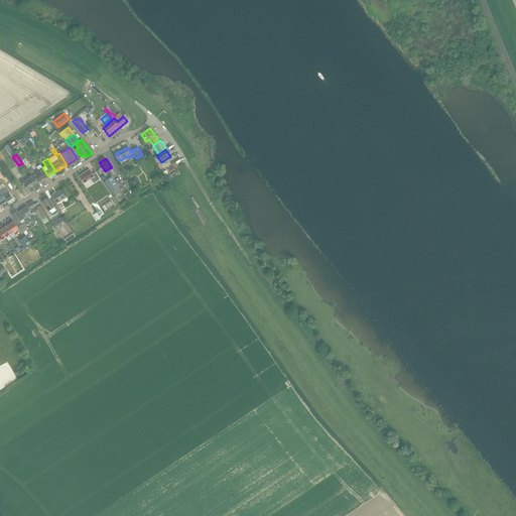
[(130,170),(136,167),(133,160),(127,163),(130,170)]
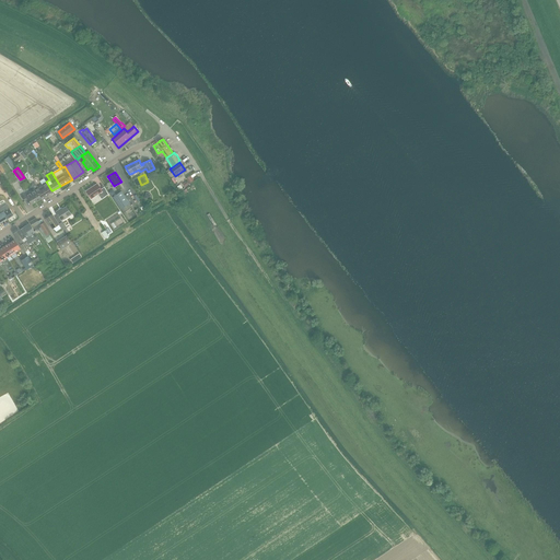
[(37,193),(41,198),(53,191),(53,190),(51,190),(46,182),(44,178),(41,181),(42,184),(37,186),(34,182),(31,184),(35,189),(37,193)]
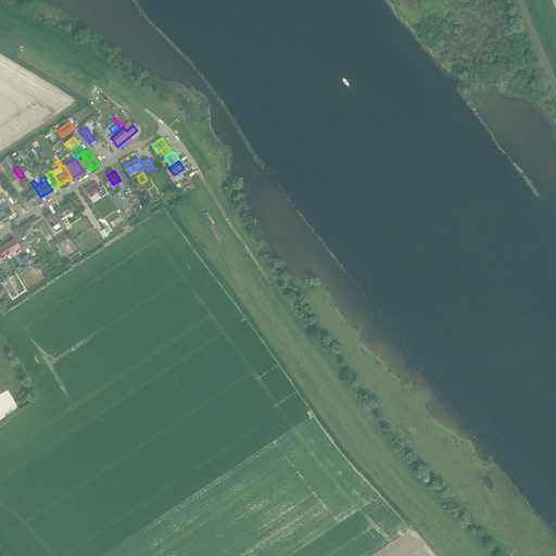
[(96,182),(85,190),(90,198),(97,192),(100,191),(103,196),(108,193),(103,186),(100,188),(96,182)]
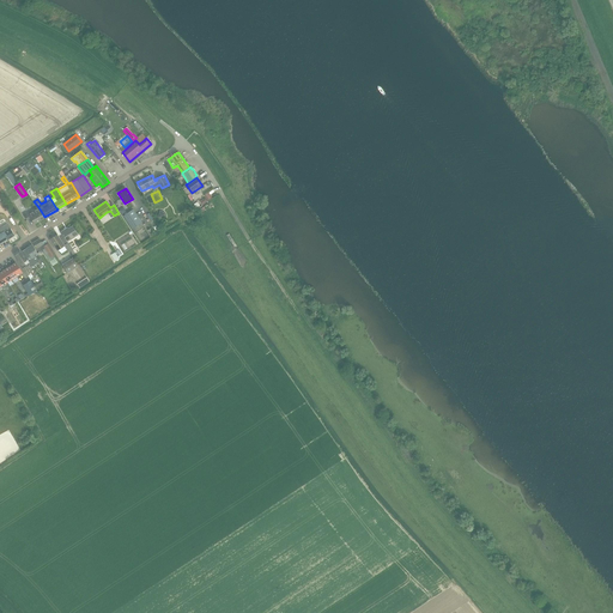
[(34,224),(44,217),(41,211),(38,207),(29,213),(26,211),(23,213),(26,220),(30,217),(34,224)]
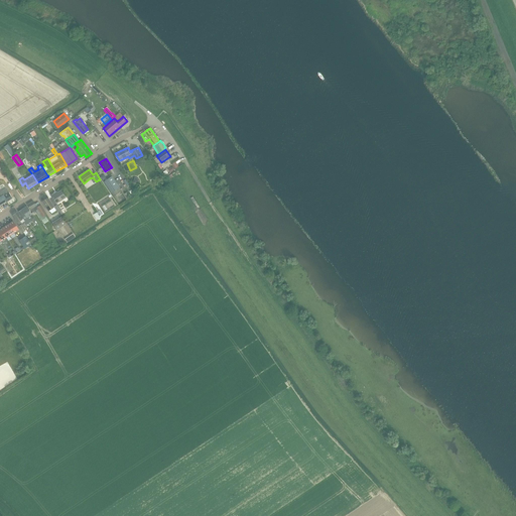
[(112,176),(105,181),(113,192),(119,187),(112,176)]
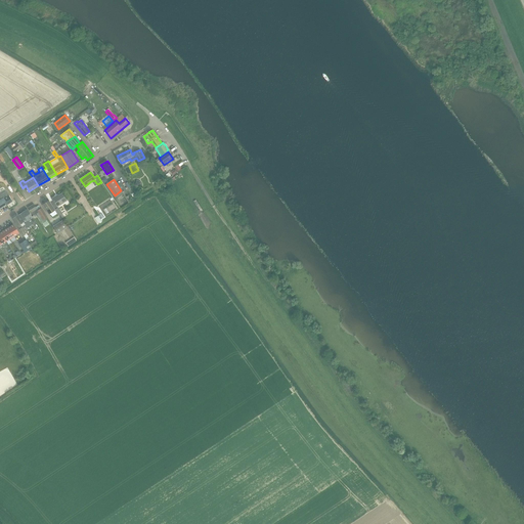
[(0,197),(1,200),(0,200),(0,209),(12,202),(9,195),(8,194),(5,190),(2,193),(3,195),(0,197)]
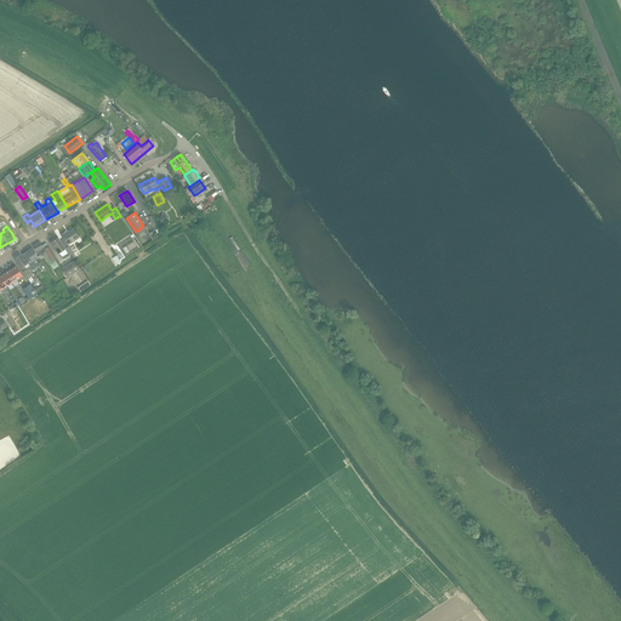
[(68,245),(79,238),(74,229),(69,232),(68,231),(61,234),(68,245)]
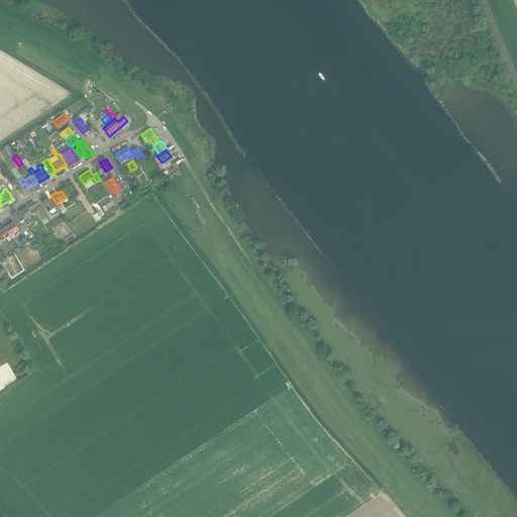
[(47,198),(41,202),(47,211),(48,210),(52,214),(57,211),(54,207),(47,198)]
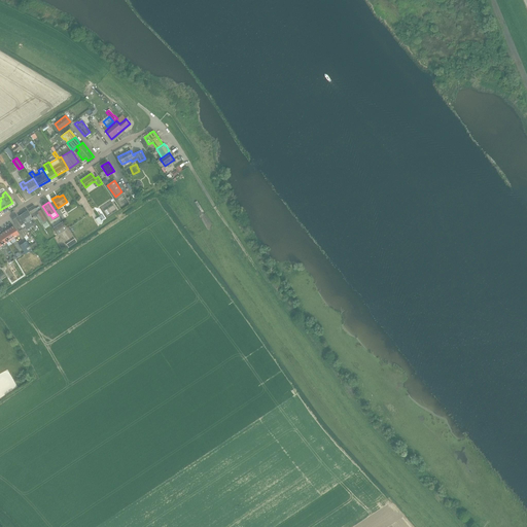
[(44,229),(51,224),(41,209),(39,206),(36,208),(34,205),(33,205),(28,209),(33,217),(36,215),(44,229)]
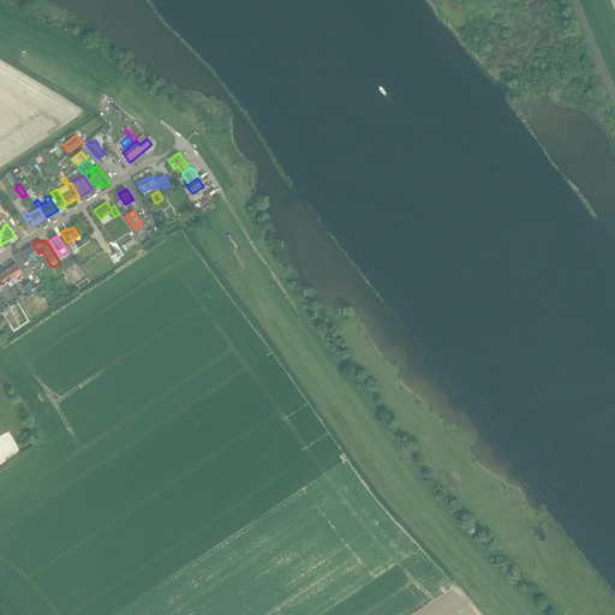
[(31,245),(22,252),(27,260),(30,257),(31,260),(36,257),(39,261),(41,264),(43,263),(41,260),(31,245)]
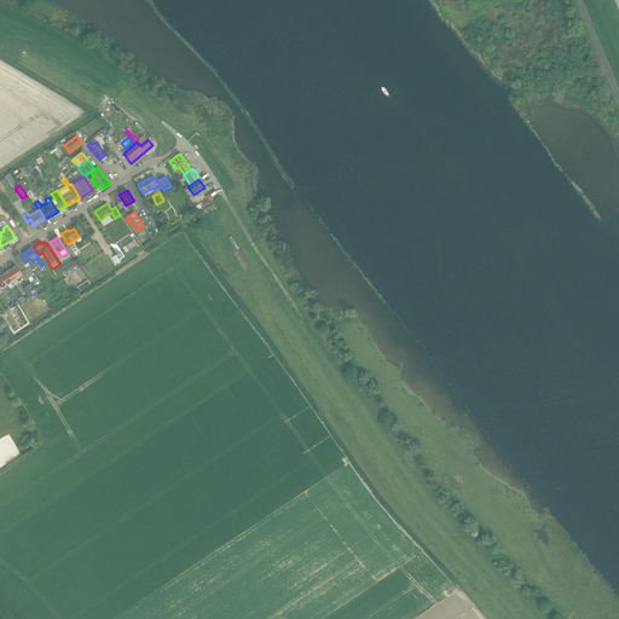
[(29,277),(30,276),(23,265),(27,264),(21,254),(15,258),(28,278),(29,277)]
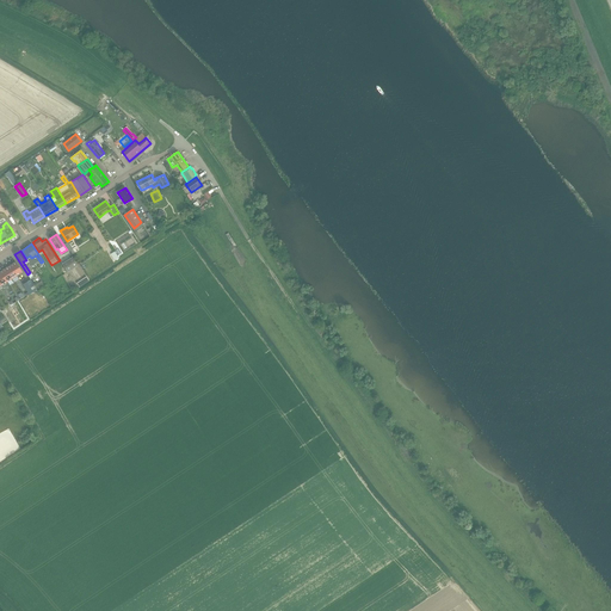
[(67,272),(78,265),(73,257),(62,264),(67,272)]
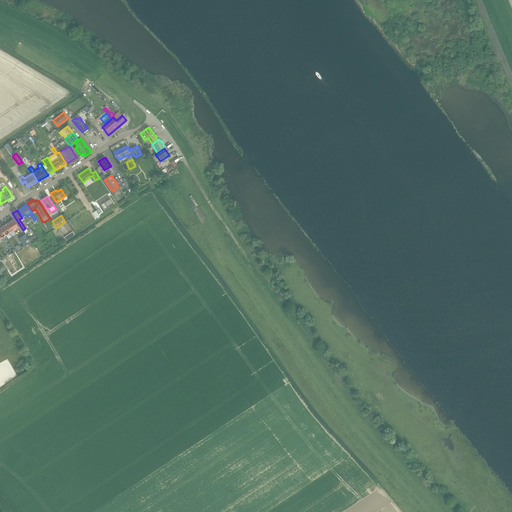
[(8,222),(14,231),(18,228),(13,219),(8,222)]
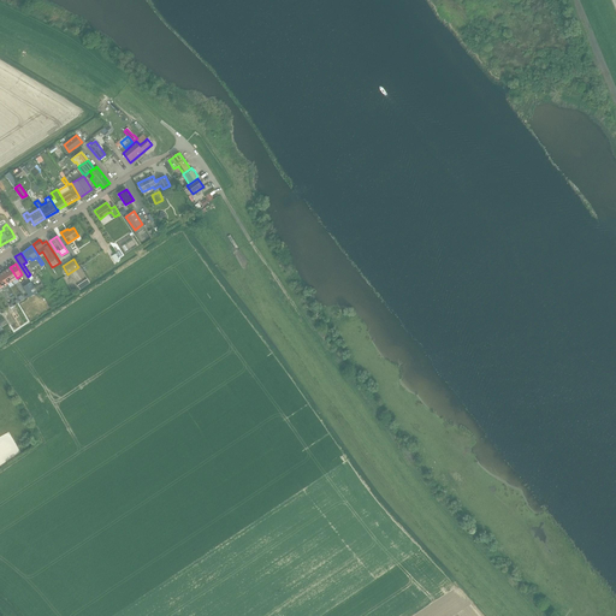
[(12,282),(17,278),(10,267),(5,271),(12,282)]
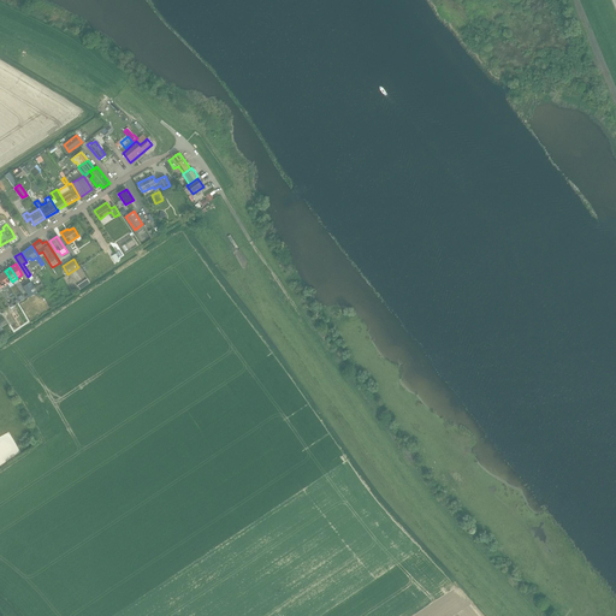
[(0,273),(0,274),(6,284),(12,282),(5,271),(0,273)]
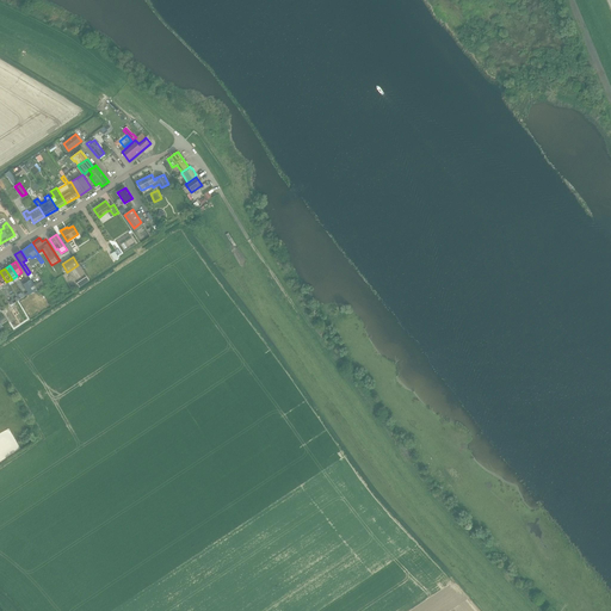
[(30,279),(23,284),(28,292),(29,295),(37,290),(30,279)]
